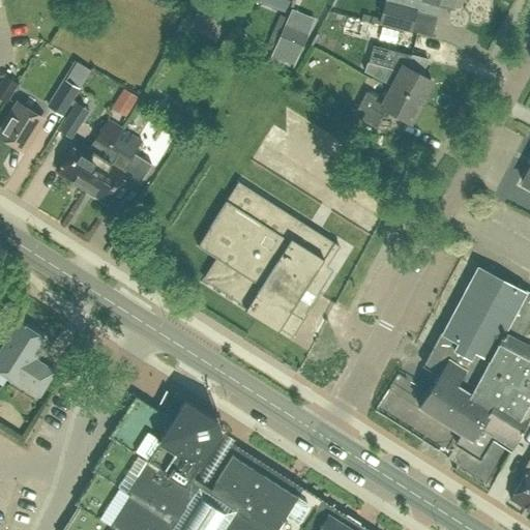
[(227,8),(212,0),(202,0),(197,9),(218,22),(227,8)]
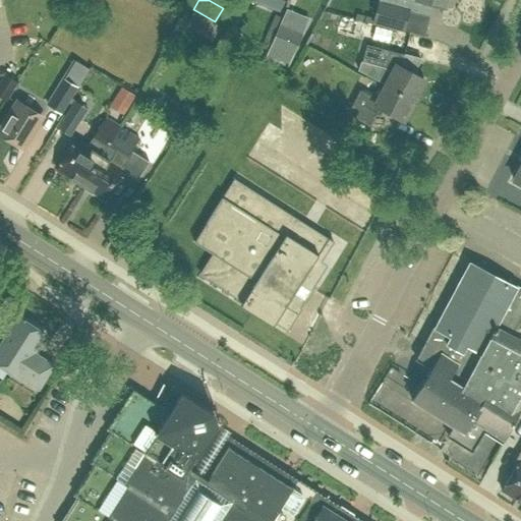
[(249,0),(278,11),(282,0),(249,0)]
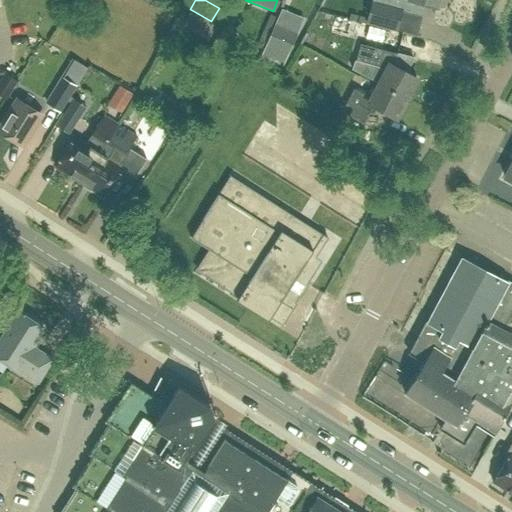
[(437,0),(371,0),(366,21),(396,29),(401,11),(421,16),(424,3),(436,6),(437,0)]
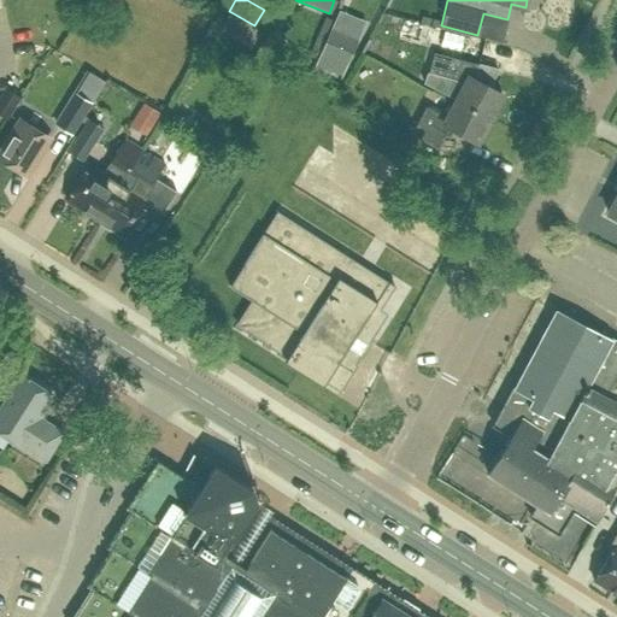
[(325,42),(315,65),(341,76),(351,53),(325,42)]
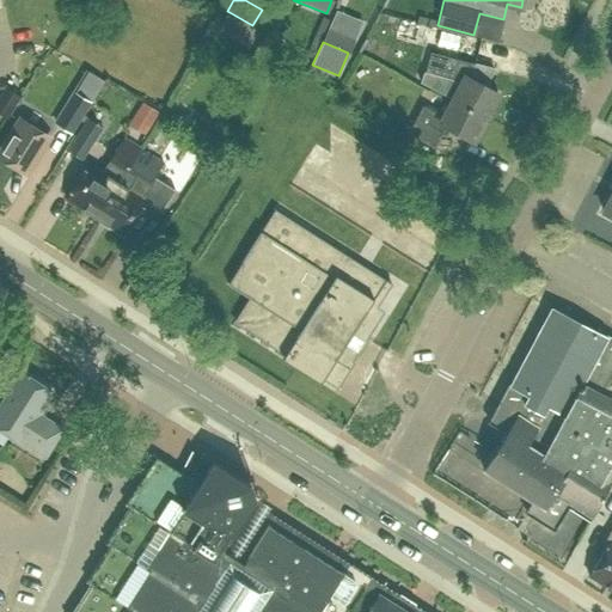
[(429,53),(424,72),(451,79),(459,84),(451,101),(485,117),(497,93),(484,86),(493,69),(473,65),(429,53)]
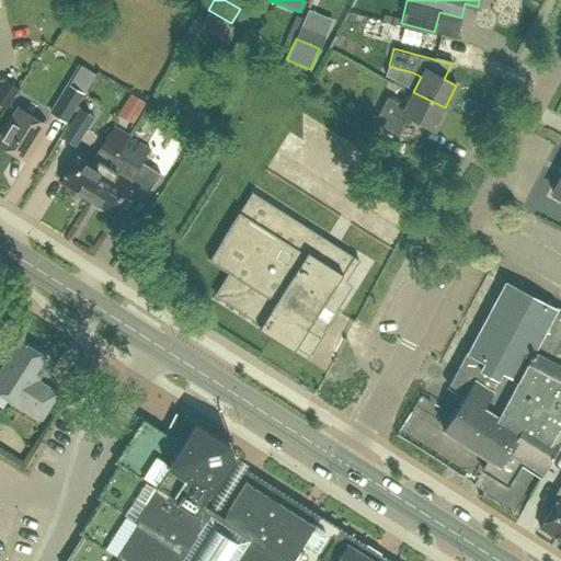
[(0,88),(0,103),(6,107),(18,89),(4,81),(0,88)]
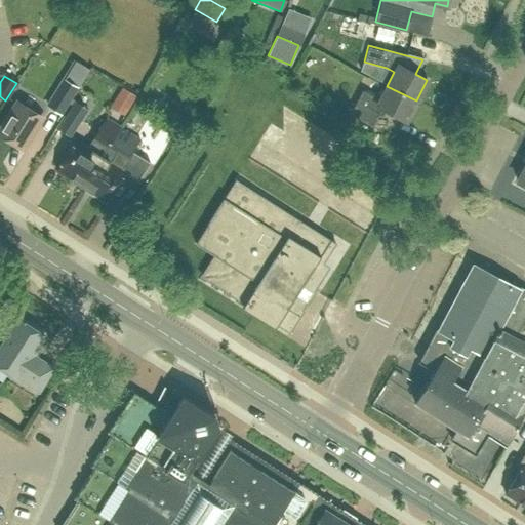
[(47,106),(59,114),(76,87),(64,80),(47,106)]
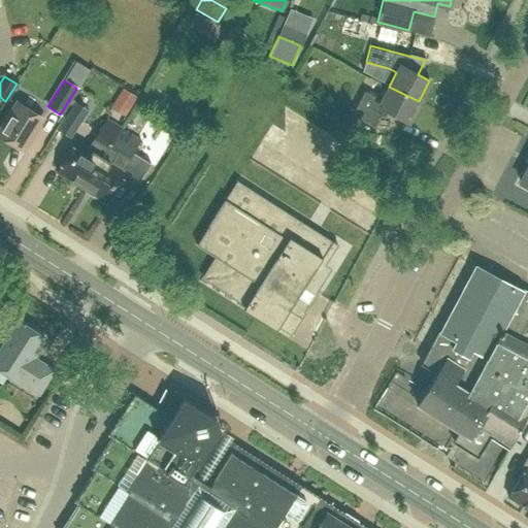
[(364,92),(353,114),(374,127),(384,109),(407,122),(419,101),(389,87),(381,101),(364,92)]
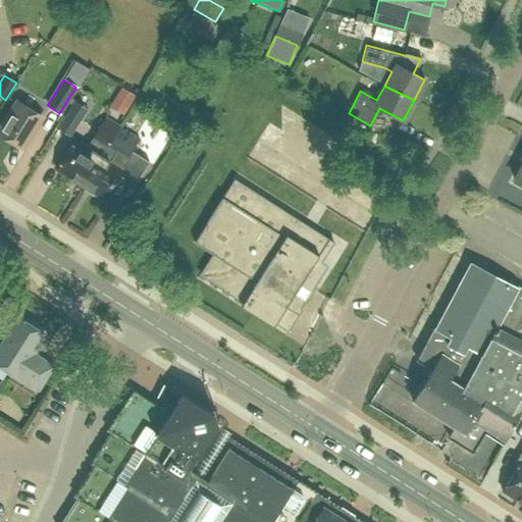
[(122,116),(136,96),(121,88),(109,107),(122,116)]
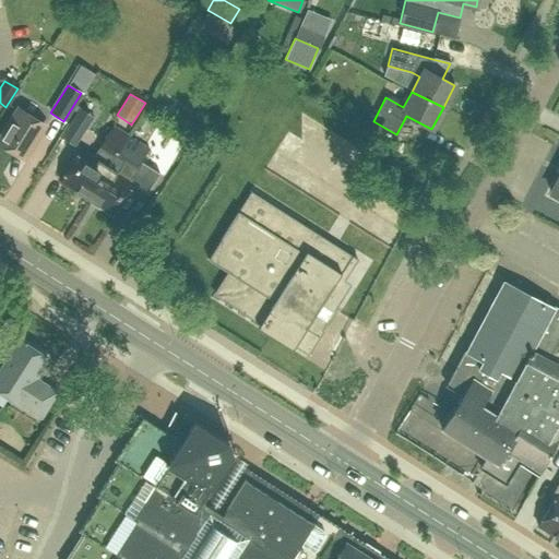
[(0,143),(24,158),(45,126),(19,110),(0,139),(0,143)]
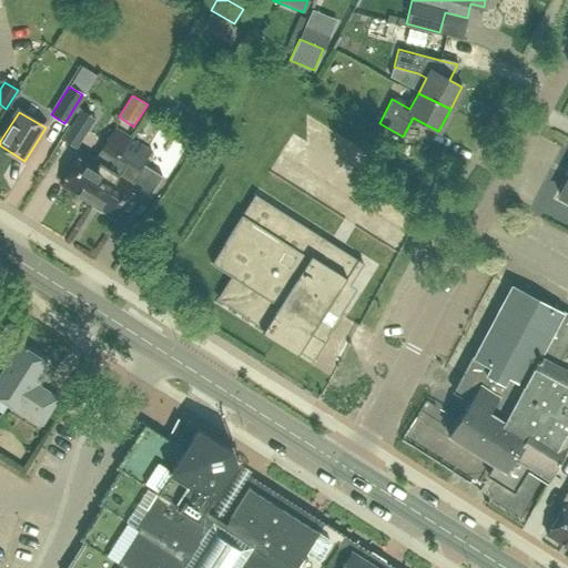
[(88,130),(74,121),(63,140),(77,149),(88,130)]
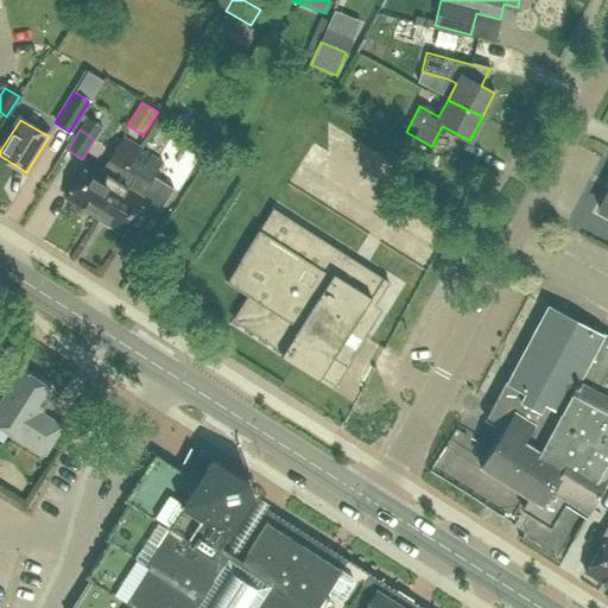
[(122,171),(138,147),(122,138),(100,171),(87,163),(65,197),(94,216),(122,171)]
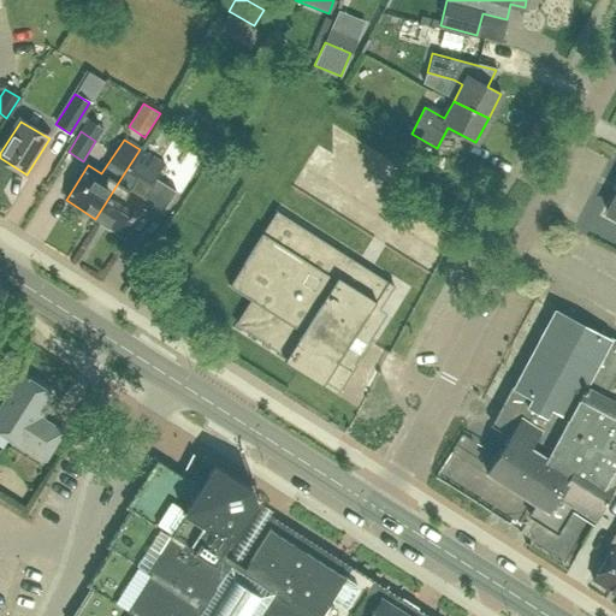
[(164,165),(140,149),(124,173),(95,219),(125,237),(146,203),(161,213),(176,191),(175,190),(172,194),(153,182),(164,165)]
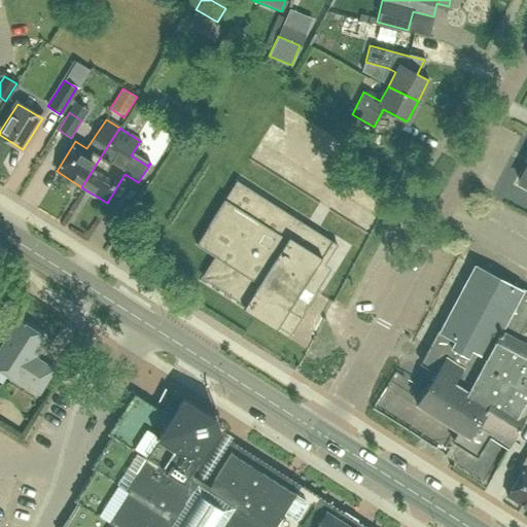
[(236,180),(196,244),(214,256),(202,275),(246,303),(244,306),(277,326),(279,322),(291,330),(304,311),(301,309),(304,304),(306,306),(315,292),(312,290),(324,272),(320,270),(334,250),(302,231),(306,224),(260,197),(236,180)]
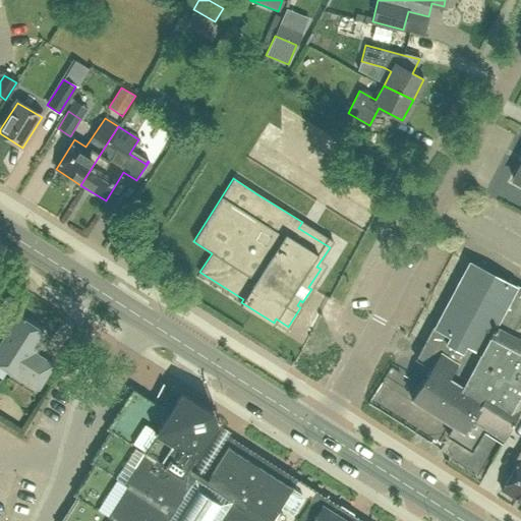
[(25,321),(24,321),(18,316),(0,346),(0,366),(16,377),(16,375),(39,389),(53,365),(32,352),(44,333),(38,330),(37,327),(36,326),(35,325),(33,323),(31,323),(29,322),(25,321)]
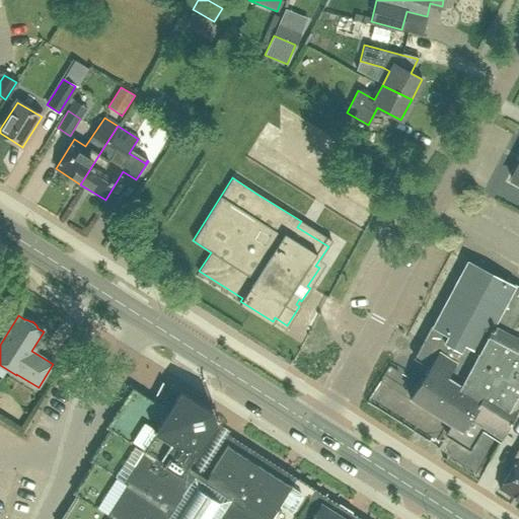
[(223,446),(208,436),(216,424),(213,411),(179,389),(172,401),(157,392),(153,401),(134,388),(134,387),(132,387),(106,428),(109,430),(89,460),(92,462),(73,493),(76,495),(60,518),(303,518),(314,502),(316,499),(298,487),(295,491),(290,487),(291,485),(290,484),(289,486),(258,466),(260,465),(257,464),(257,465),(227,446),(228,445),(228,444),(226,443),(225,443),(223,446)]
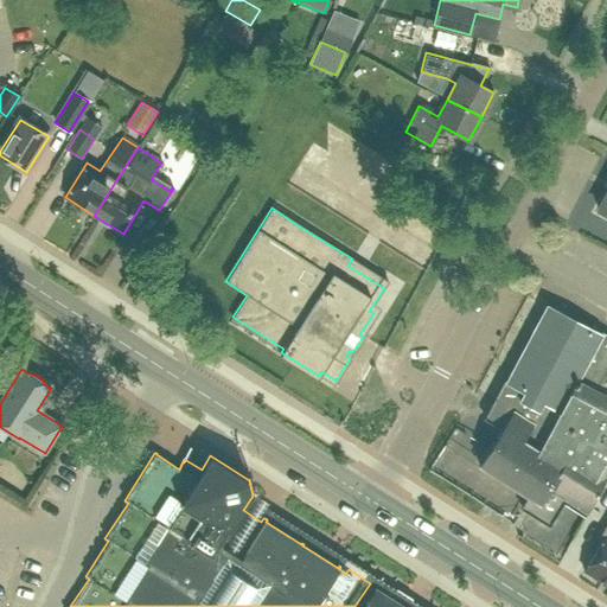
[(606,532),(605,537),(605,536),(583,572),(606,586),(606,532)]
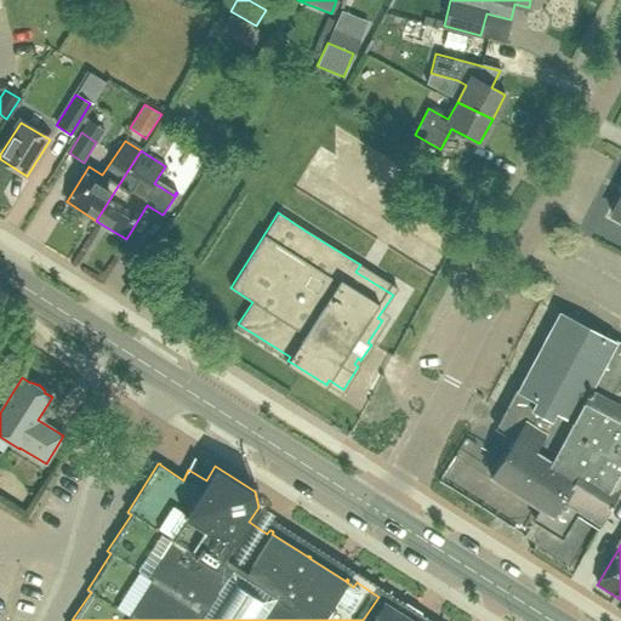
[(382,605),(376,600),(363,620),(412,620),(383,603),(382,605)]
